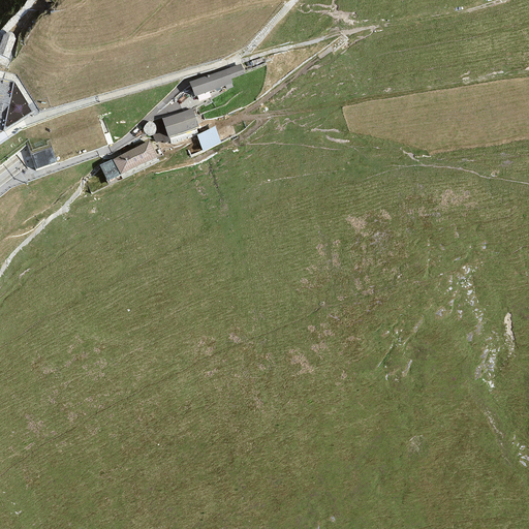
[(4,35),(3,34),(0,41),(0,55),(2,57),(8,59),(14,38),(13,38),(13,36),(13,35),(12,34),(11,33),(9,32),(8,32),(6,33),(5,33),(4,35)]
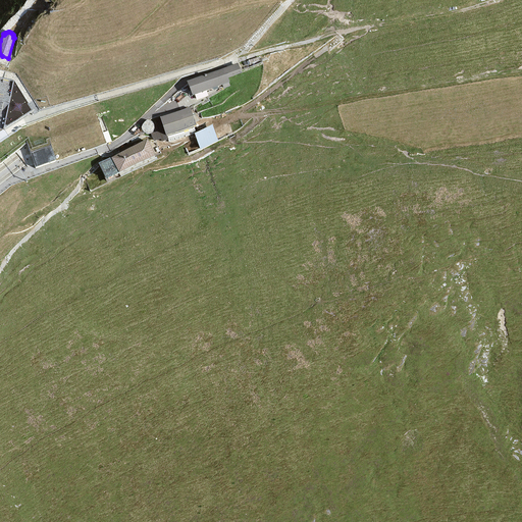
[(187,81),(192,96),(229,83),(227,77),(242,73),(238,62),(187,81)]
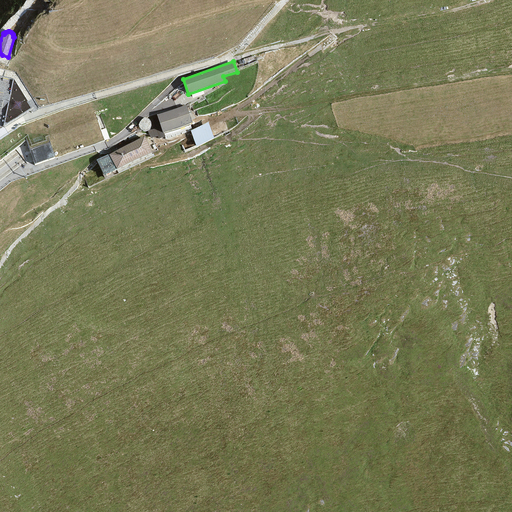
[(185,105),(156,115),(162,133),(192,123),(185,105)]
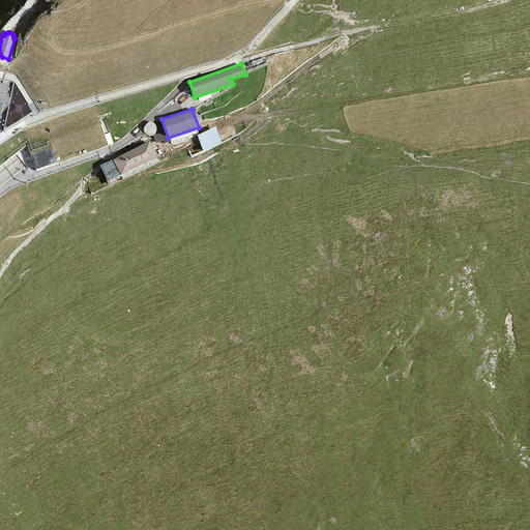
[(144,133),(145,134),(146,136),(148,136),(150,136),(153,136),(155,134),(156,131),(156,128),(155,125),(154,124),(152,123),(151,122),(149,122),(148,122),(146,123),(145,125),(143,127),(143,129),(143,131),(144,133)]
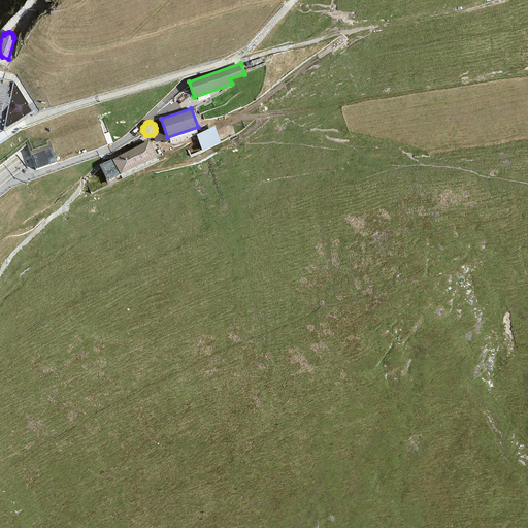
[(215,126),(196,135),(202,152),(220,143),(215,126)]
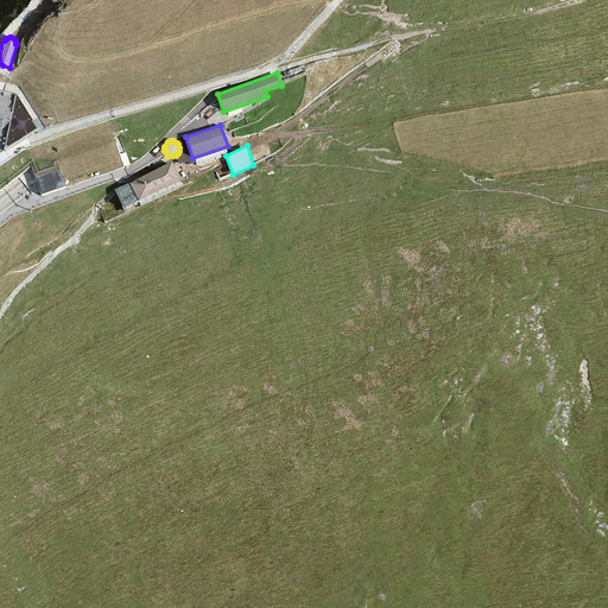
[(179,179),(171,163),(130,183),(138,201),(179,179)]
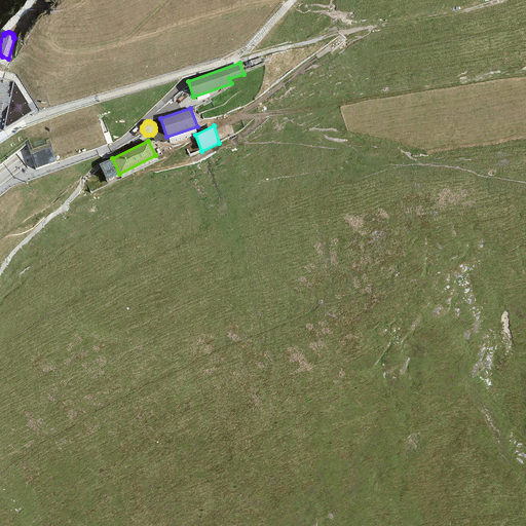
[(49,147),(30,154),(34,168),(54,161),(49,147)]
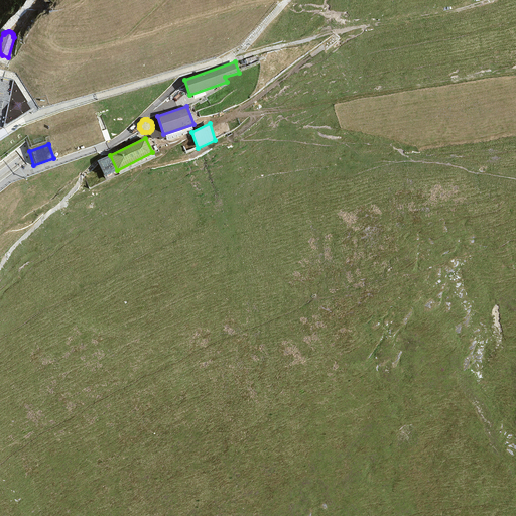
[(117,170),(110,155),(97,161),(104,176),(117,170)]
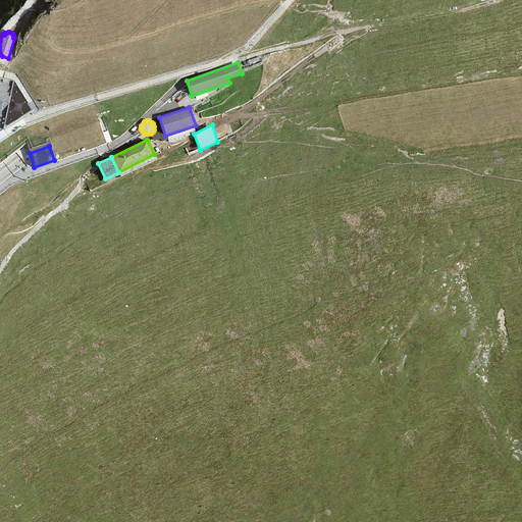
All buildings are outlined.
